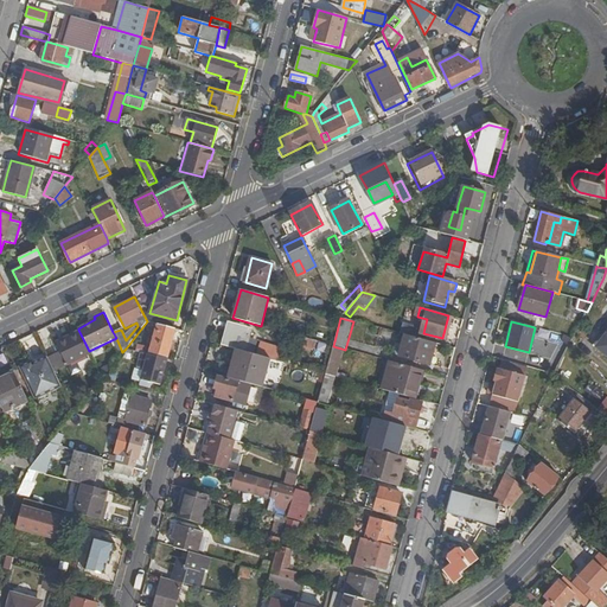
[(240,351),(244,352),(251,328),(229,323),(223,346),(240,351)]
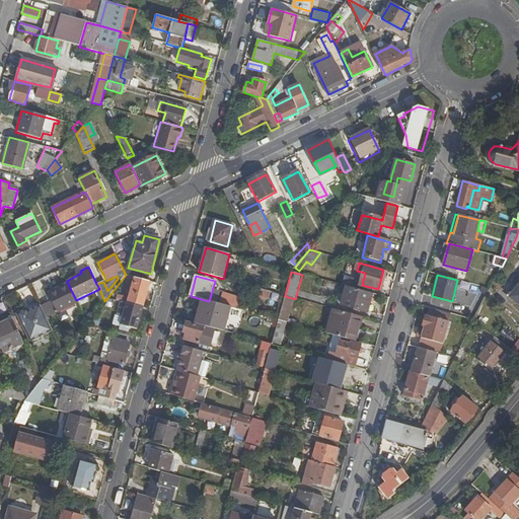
[(143,305),(149,282),(135,278),(128,302),(143,305)]
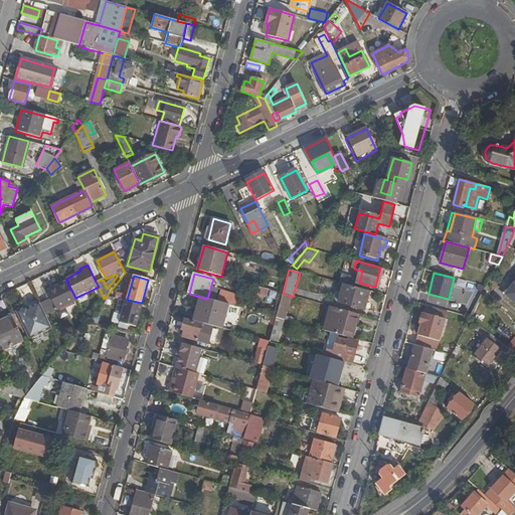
[(344,285),(354,288),(356,280),(341,276),(339,283),(344,285)]
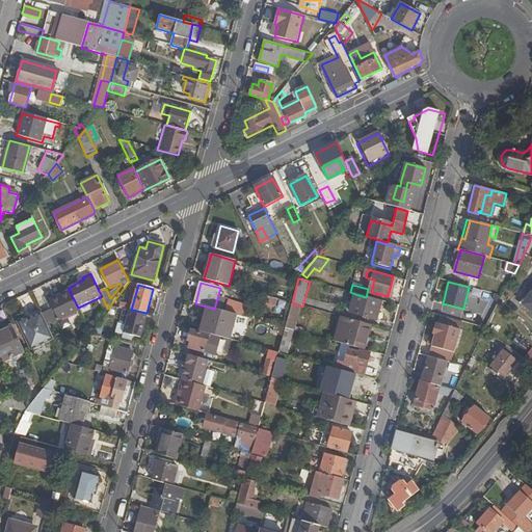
[(78,308),(69,289),(57,294),(58,296),(50,300),(53,307),(58,318),(59,320),(79,310),(78,308)]
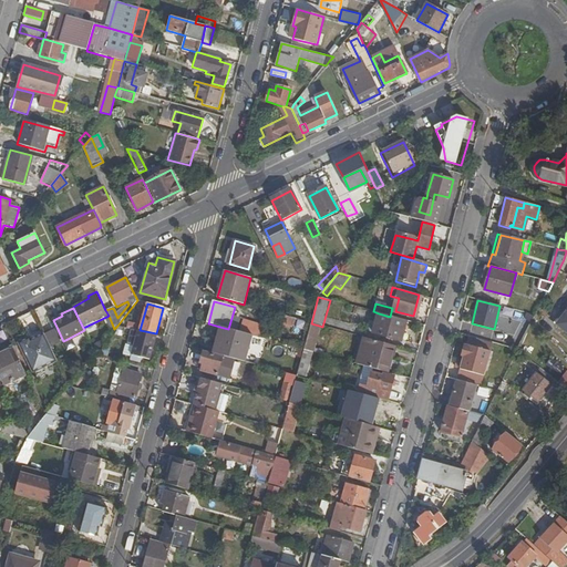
[(358,310),(354,320),(366,323),(369,315),(358,310)]
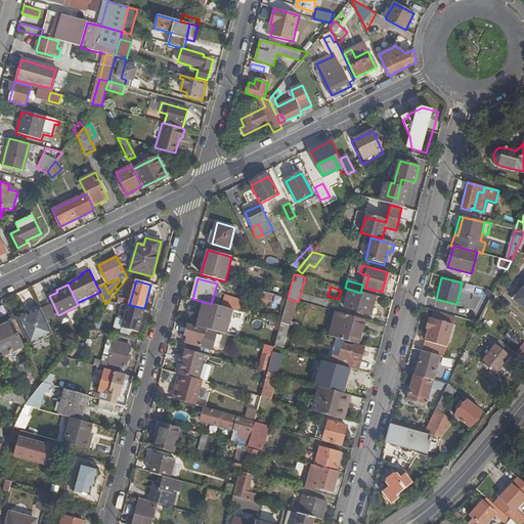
[(523,288),(515,300),(523,307),(523,288)]
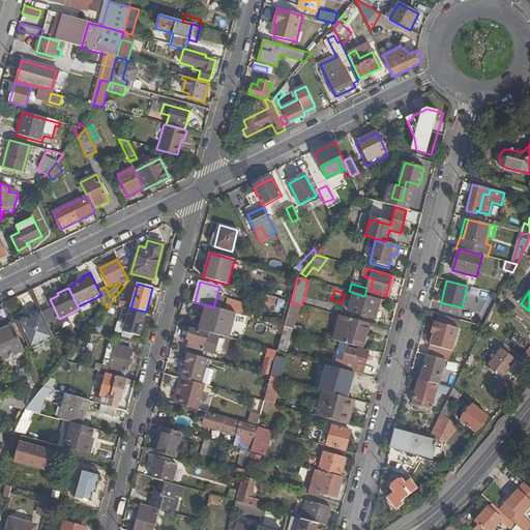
[(382,300),(364,296),(354,293),(352,301),(347,300),(345,308),(350,311),(374,318),(376,308),(379,310),(382,300)]
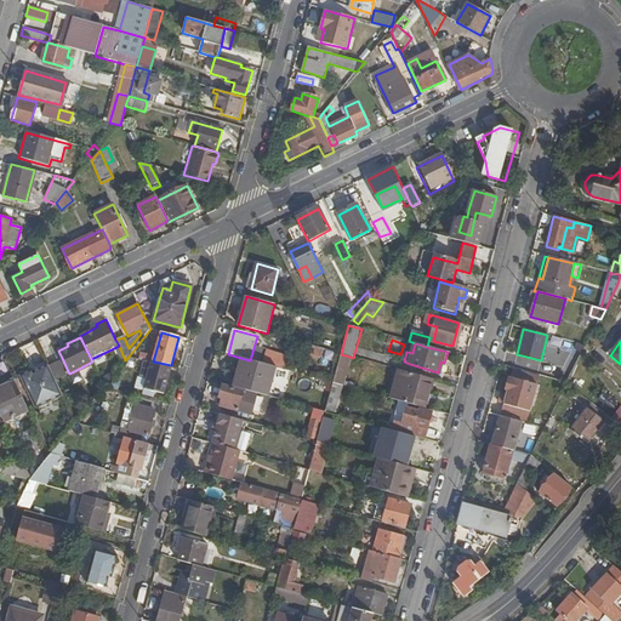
[(324,349),(313,347),(312,354),(322,357),(324,349)]
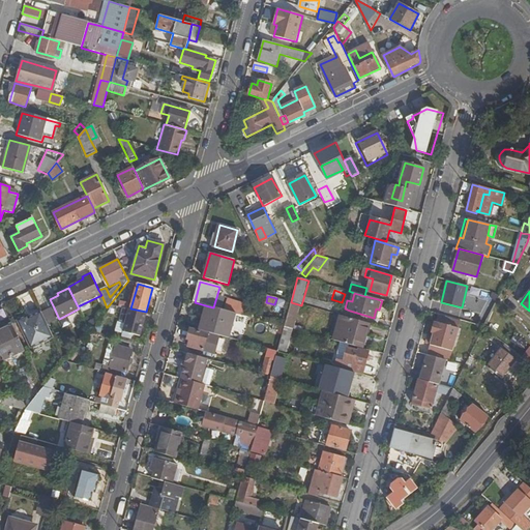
[(226,301),(224,310),(236,314),(243,316),(246,304),(234,301),(233,303),(226,301)]
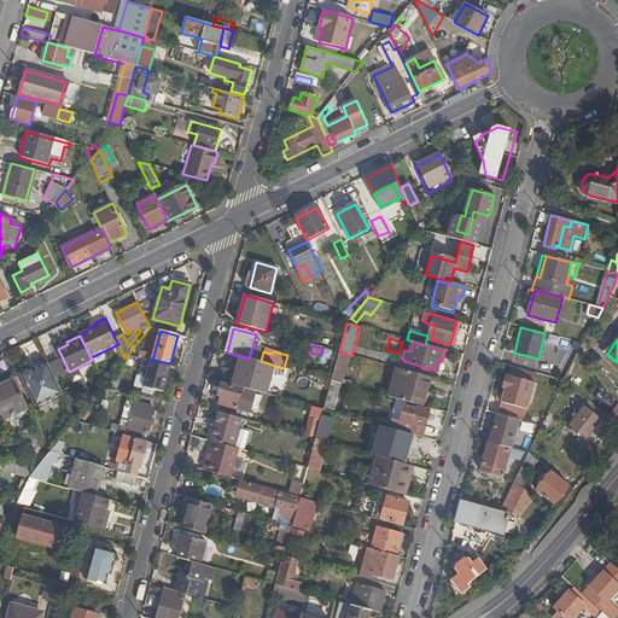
[(331,382),(339,384),(348,355),(339,353),(331,382)]
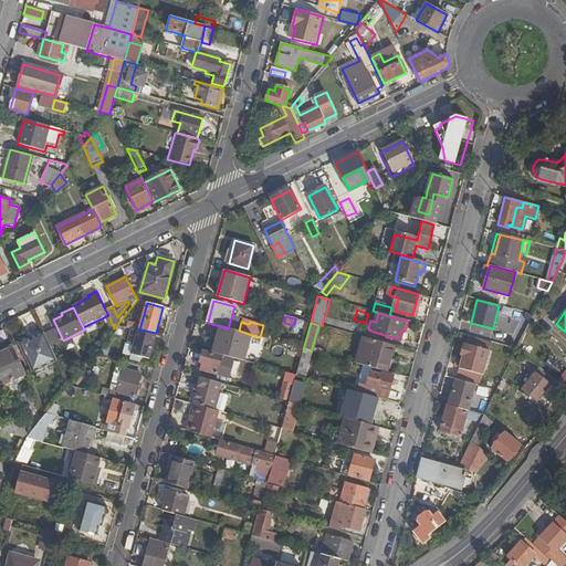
[(62,338),(56,326),(43,333),(49,345),(62,338)]
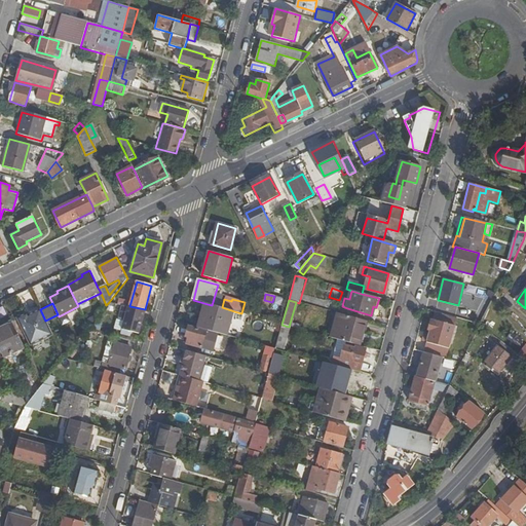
[(121,312),(122,306),(116,304),(114,310),(121,312)]
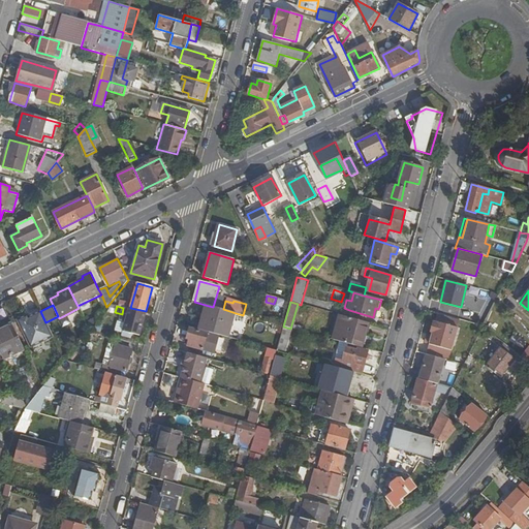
[(209,306),(203,332),(219,336),(229,339),(236,313),(223,309),(213,307),(209,306)]
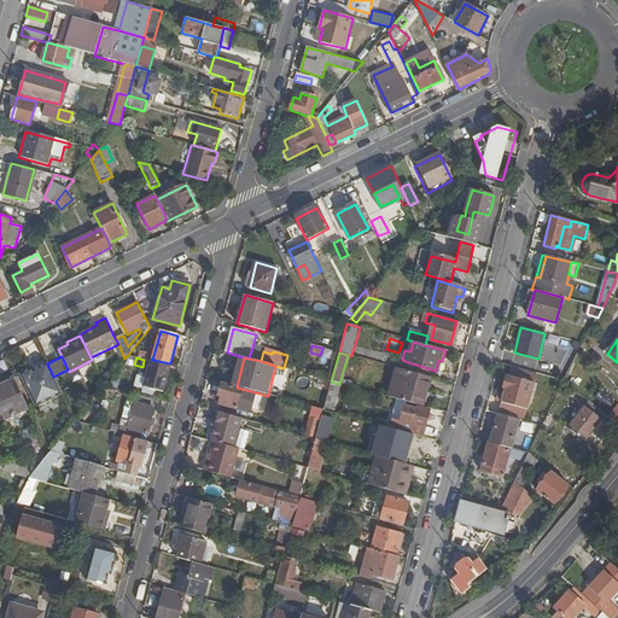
[(163,392),(170,367),(144,360),(143,367),(140,374),(147,375),(143,392),(152,396),(155,390),(163,392)]
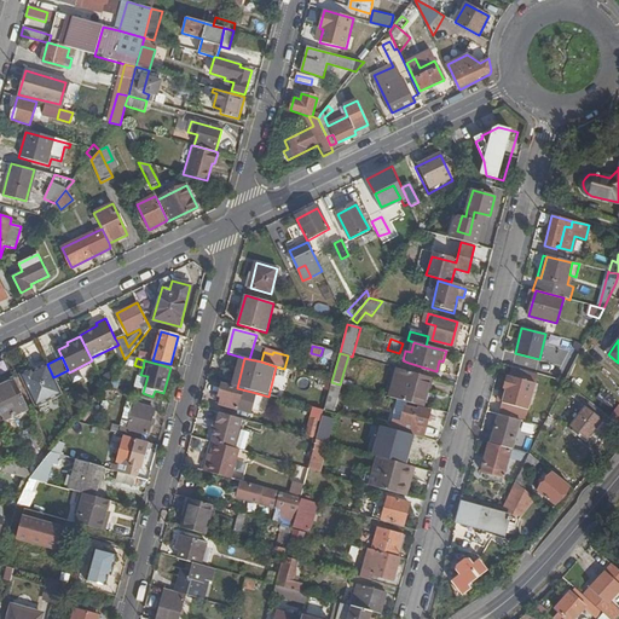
[(35,406),(62,394),(53,377),(47,364),(33,371),(32,369),(21,374),(35,406)]
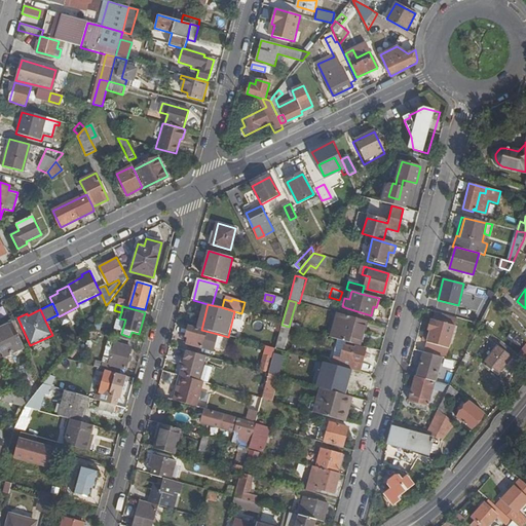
[(355,345),(359,345),(365,321),(338,313),(332,338),(355,345)]
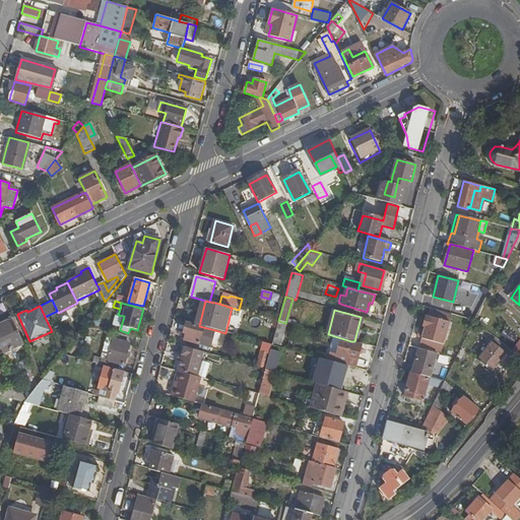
[(441,354),(452,315),(431,310),(420,348),(437,353),(441,354)]
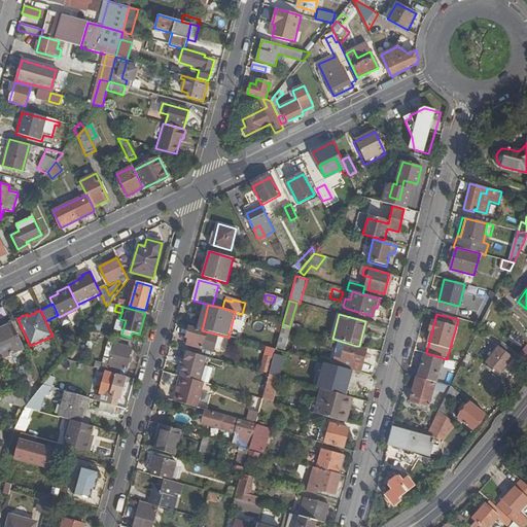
[(359,346),(363,348),(370,322),(365,321),(359,346)]
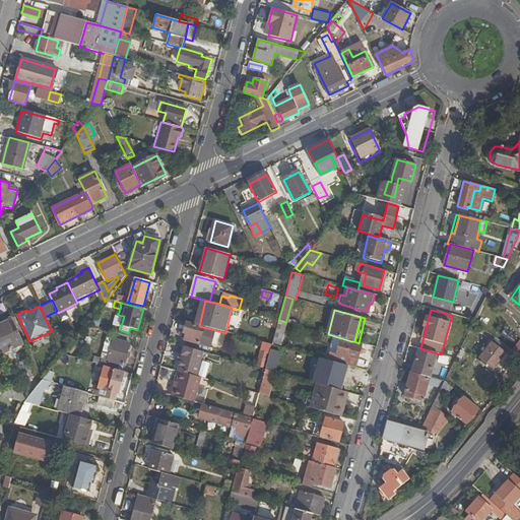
[(10,319),(0,323),(0,346),(3,353),(23,343),(10,319)]
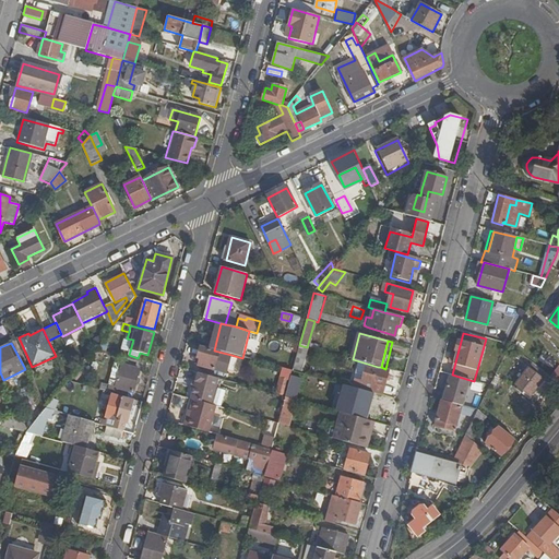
[(296,355),(292,371),(301,373),(308,347),(307,347),(299,345),(296,355)]
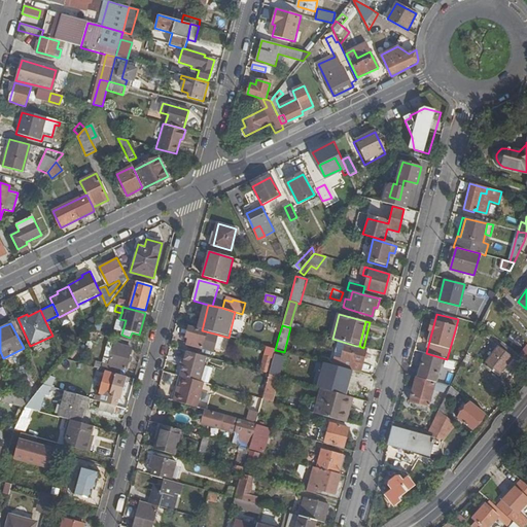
[(190,327),(186,344),(214,352),(218,335),(202,330),(190,327)]
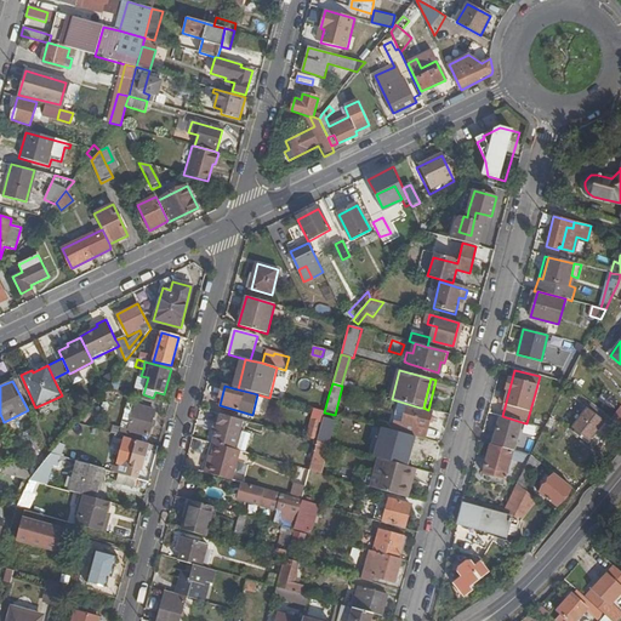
[(121,425),(120,428),(119,436),(125,437),(147,444),(151,428),(153,421),(155,411),(134,405),(131,417),(126,416),(124,426),(121,425)]
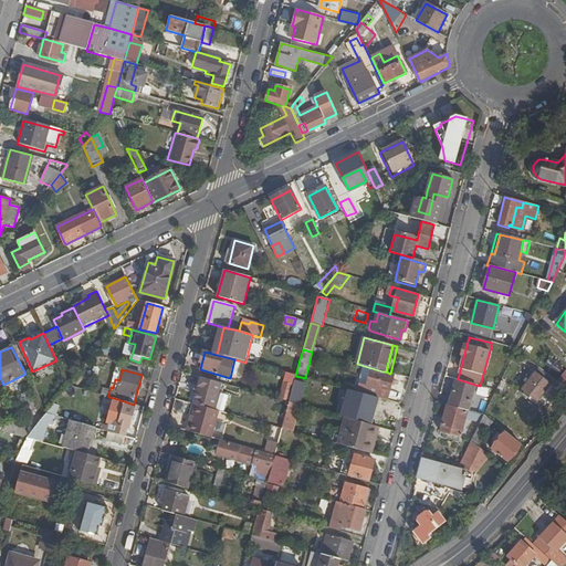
[(386,400),(394,376),(383,373),(381,375),(370,371),(366,386),(358,384),(356,392),(386,400)]
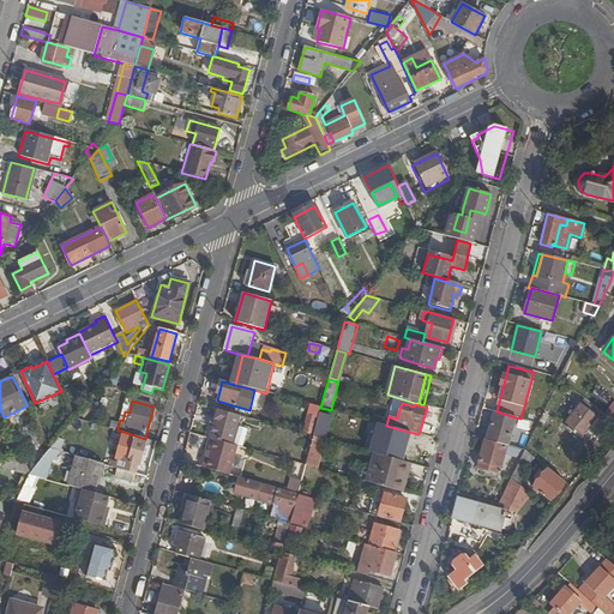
[(581,404),(566,422),(583,435),(597,416),(581,404)]
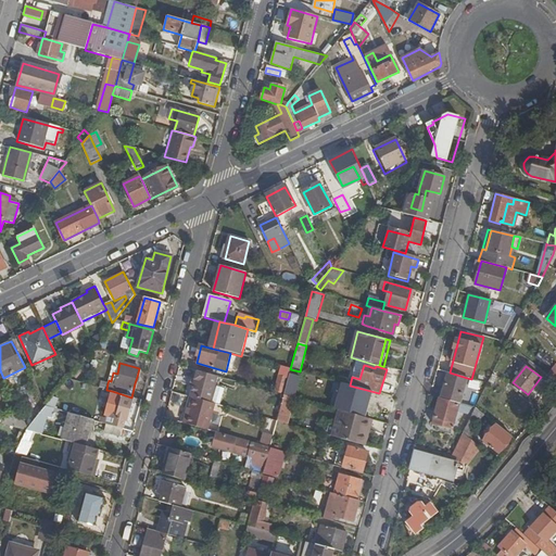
[(288,379),(290,369),(283,367),(281,367),(279,377),(288,379)]
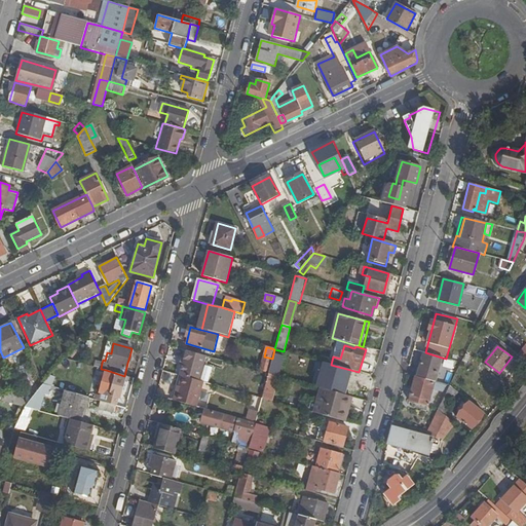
[(205,357),(187,351),(181,375),(198,380),(205,357)]
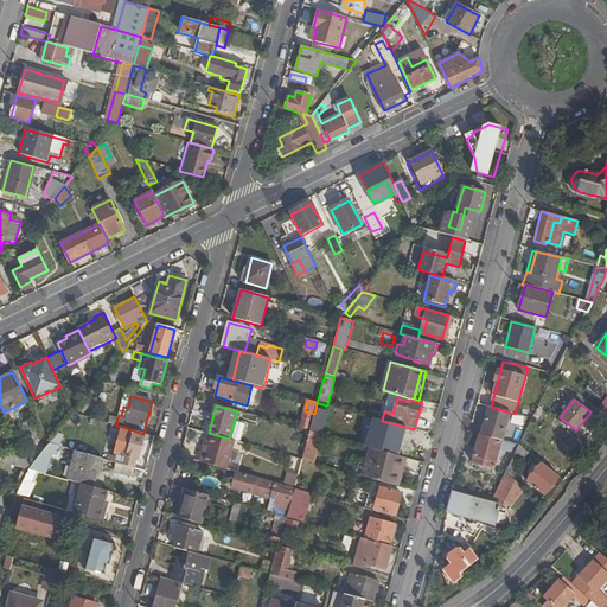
[(481,435),(503,441),(510,413),(491,407),(489,407),(481,435)]
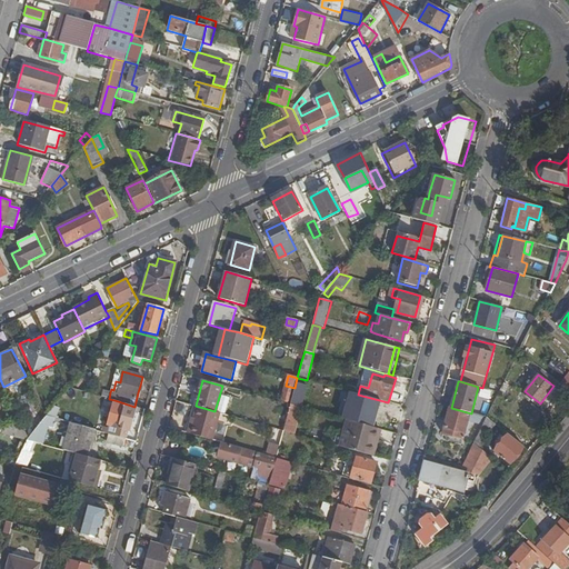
[(500,391),(503,386),(491,382),(489,390),(499,392),(500,391)]
